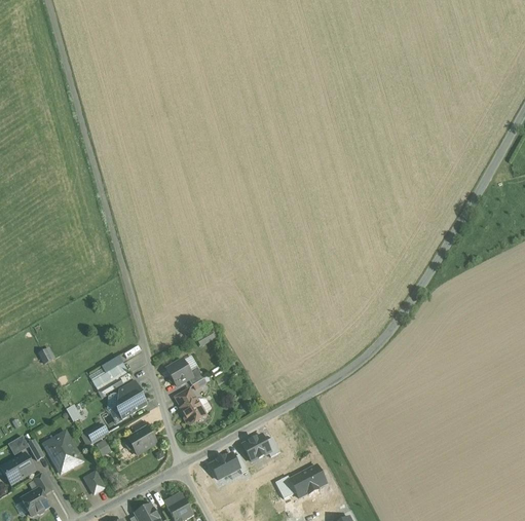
[(212,329),(197,337),(201,343),(216,335),(212,329)]
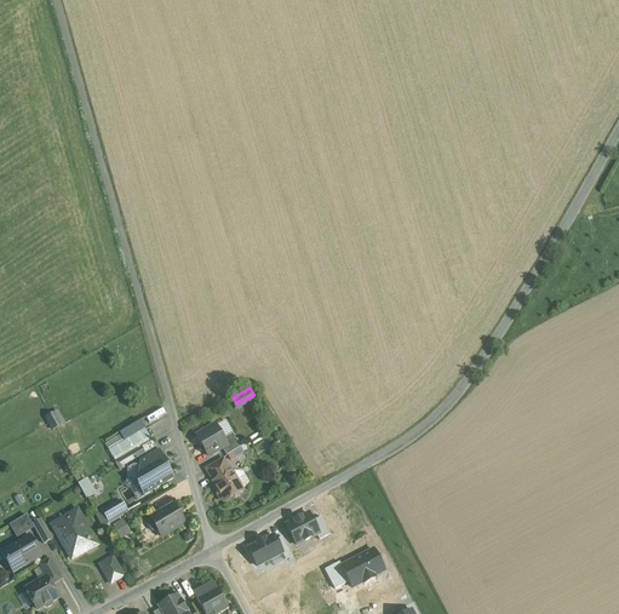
[(56,426),(62,423),(56,408),(49,412),(56,426)]
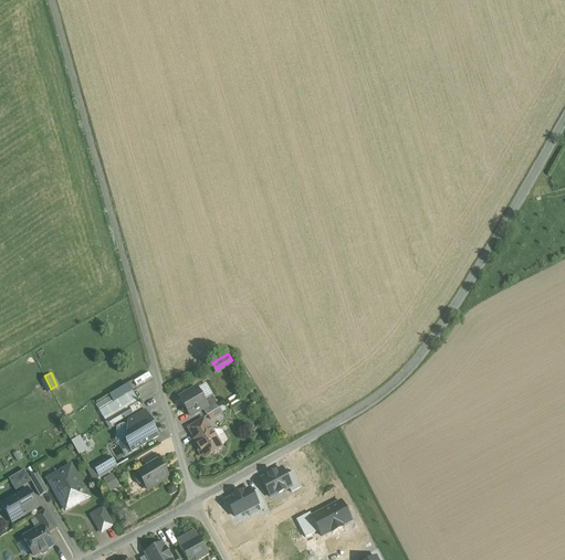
[(105,415),(142,398),(133,381),(97,399),(105,415)]
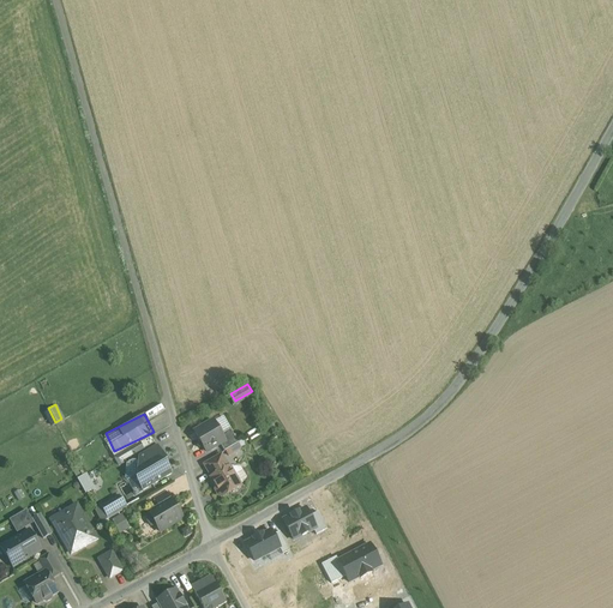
[(215,419),(196,429),(206,449),(221,440),(226,437),(222,432),(215,419)]
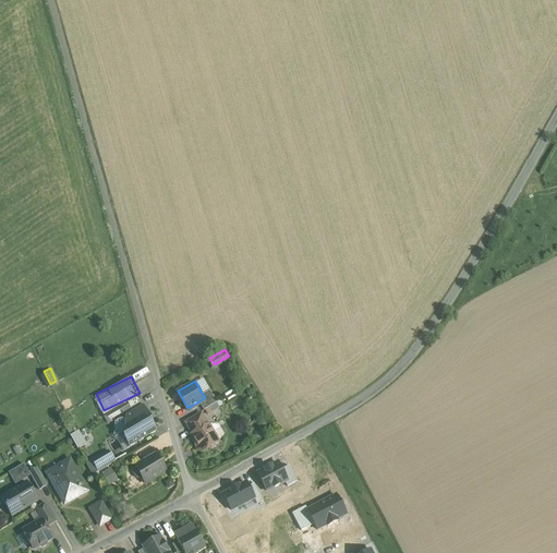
[(205,397),(201,400),(205,407),(217,399),(210,387),(202,393),(205,397)]
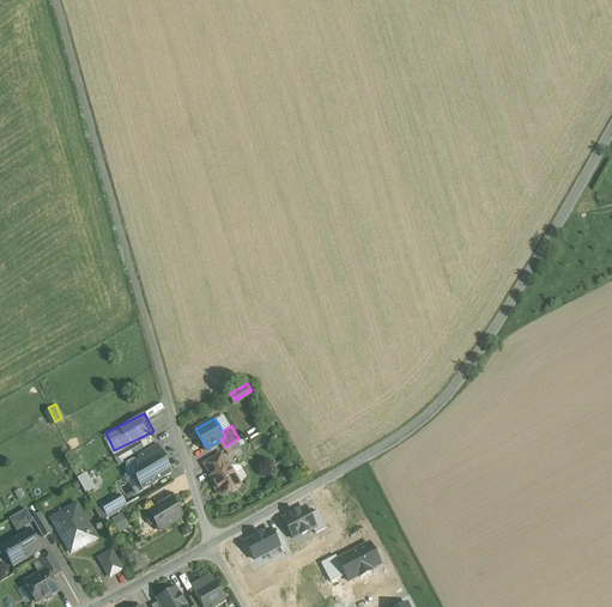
[(141,438),(131,445),(134,450),(144,444),(141,438)]
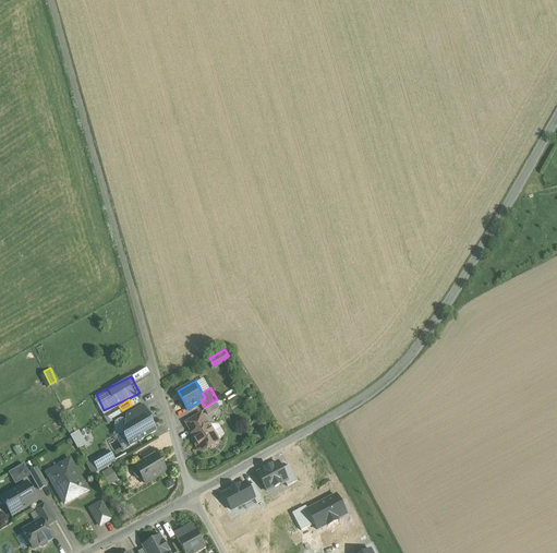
[(205,407),(208,412),(220,405),(217,399),(205,407)]
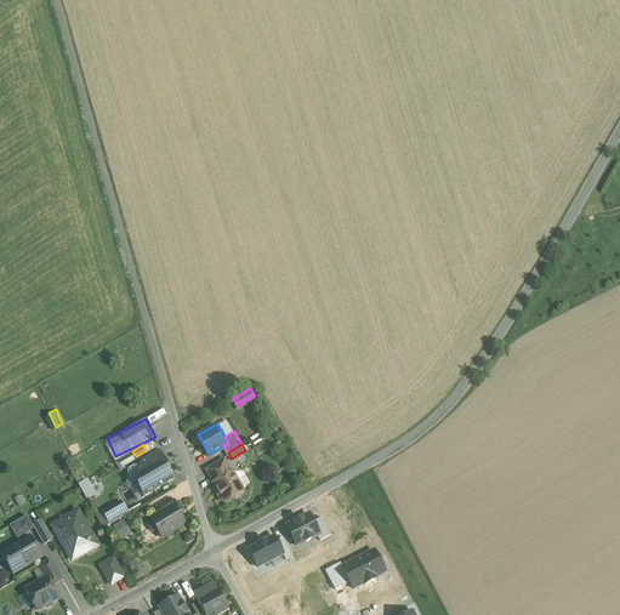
[(160,448),(142,459),(141,463),(135,462),(130,466),(129,480),(130,483),(140,477),(142,478),(143,480),(140,483),(146,493),(175,476),(168,463),(170,462),(160,448)]
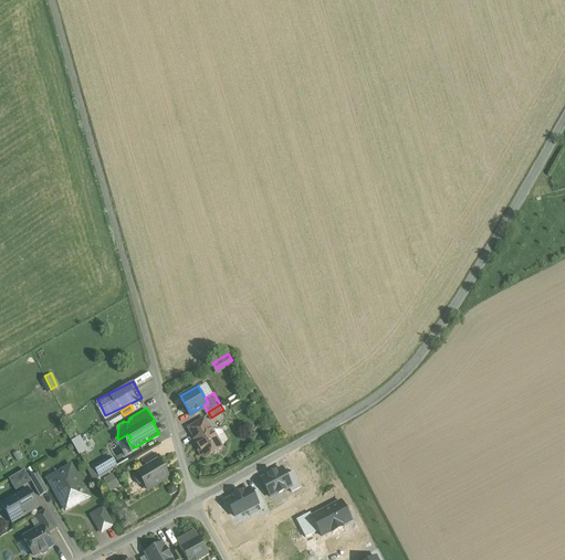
[(205,416),(190,425),(196,435),(211,428),(205,416)]
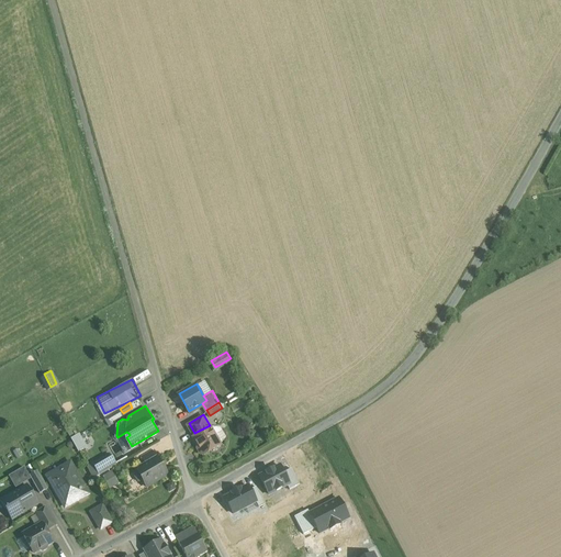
[(194,433),(193,434),(199,444),(199,446),(201,450),(204,452),(221,443),(210,424),(210,425),(194,433)]
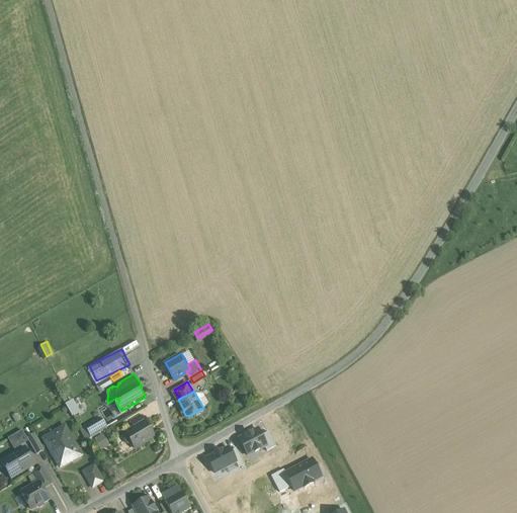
[(142,412),(131,418),(135,426),(146,419),(142,412)]
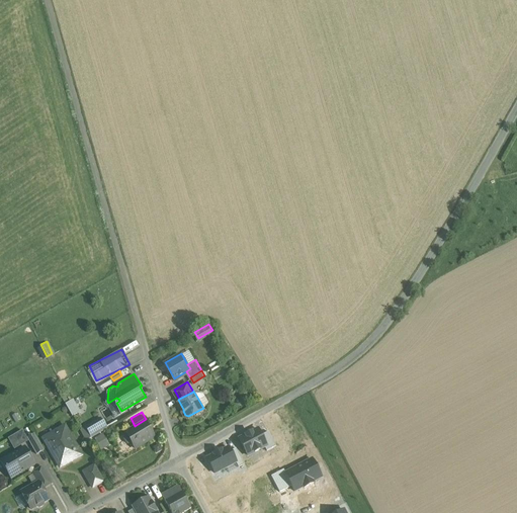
[(101,415),(86,424),(92,435),(108,426),(104,419),(103,420),(101,415)]
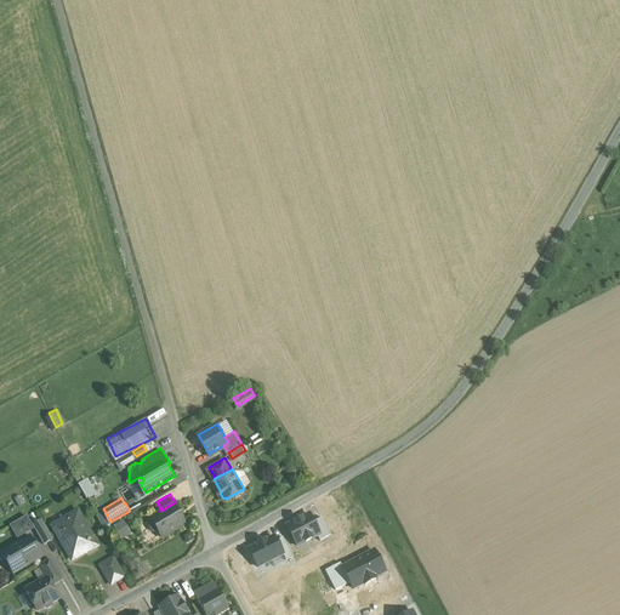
[(161,511),(152,516),(153,519),(152,520),(151,524),(153,529),(157,529),(159,528),(163,535),(186,522),(175,502),(161,511)]
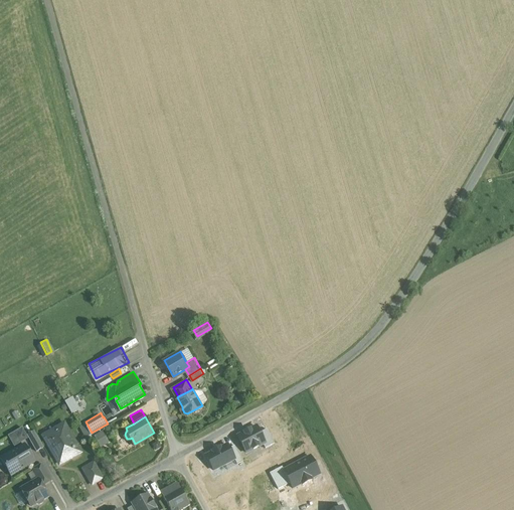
[(65,421),(44,434),(60,462),(72,455),(69,451),(70,450),(73,447),(73,448),(75,447),(75,446),(78,445),(65,421)]
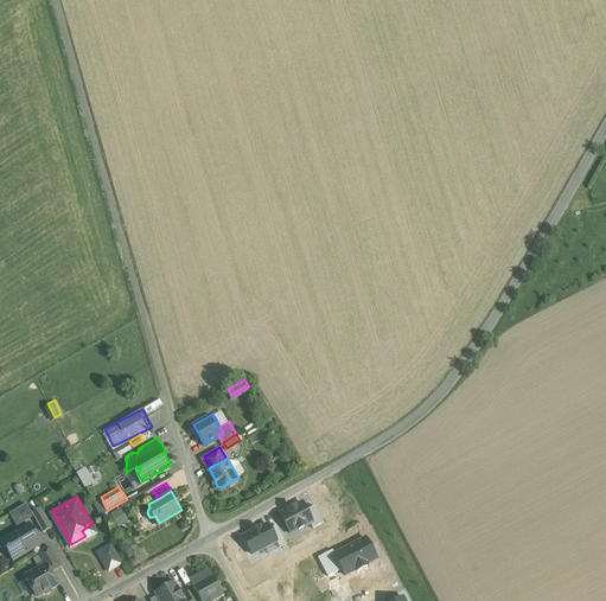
[(123,523),(132,517),(123,504),(114,510),(123,523)]
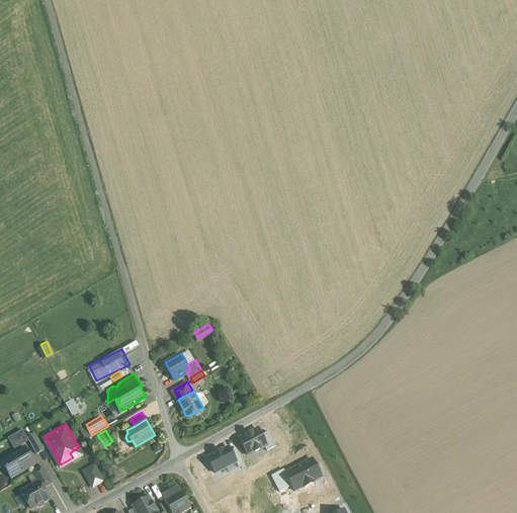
[(45,447),(35,431),(28,436),(37,451),(45,447)]
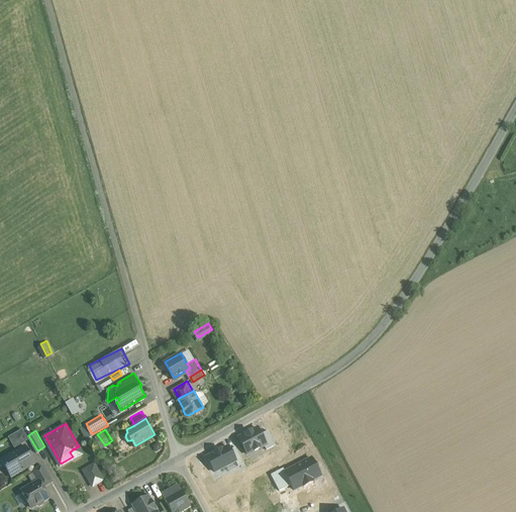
[(25,443),(1,457),(11,475),(36,461),(25,443)]
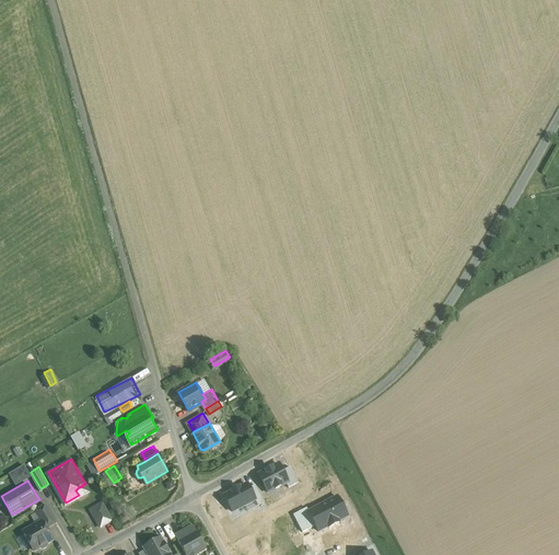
[(103,501),(91,508),(101,524),(113,518),(103,501)]
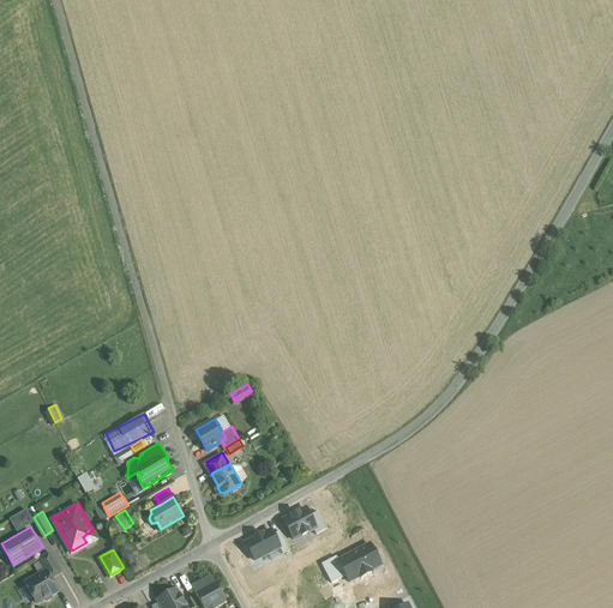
[(61,570),(50,551),(40,558),(47,569),(52,576),(61,570)]
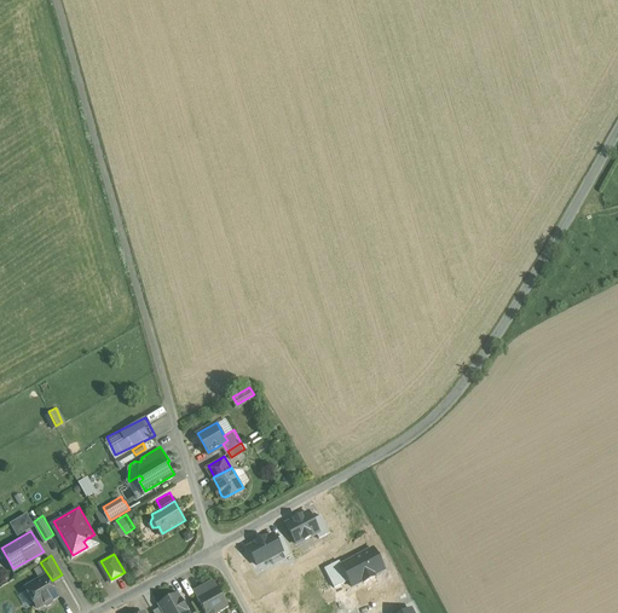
[(52,580),(47,573),(27,585),(38,605),(44,601),(47,602),(52,600),(53,596),(59,593),(52,580)]
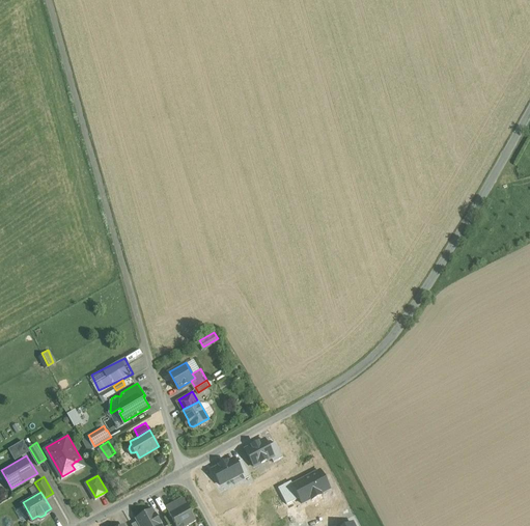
[(184,495),(166,504),(177,525),(183,525),(196,519),(184,495)]
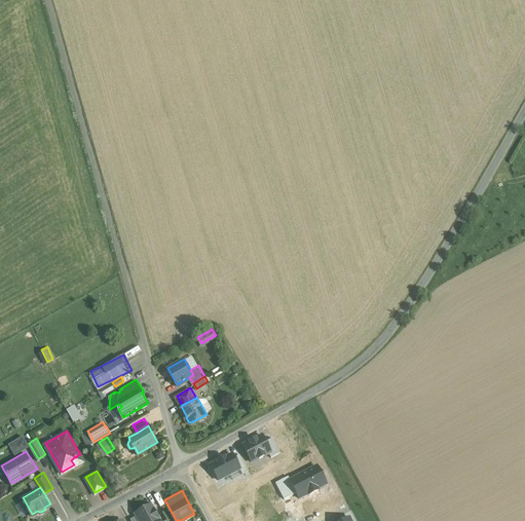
[(154,508),(151,503),(136,511),(138,514),(141,520),(160,520),(158,516),(159,516),(154,508)]
